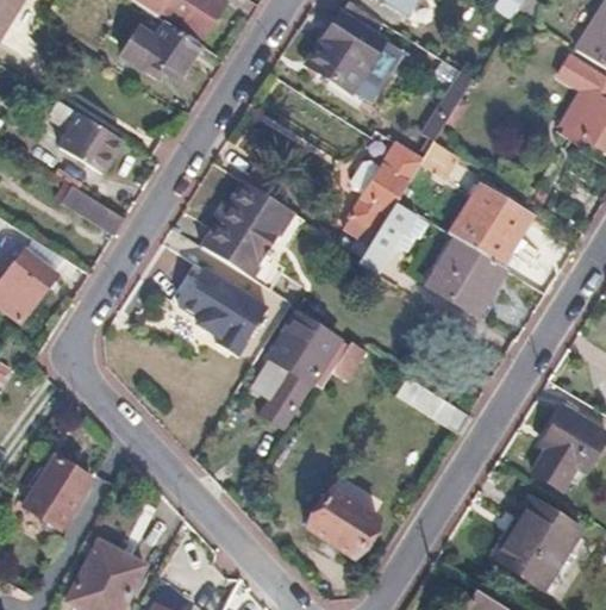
[(0,0),(0,16),(7,20),(19,0),(0,0)]
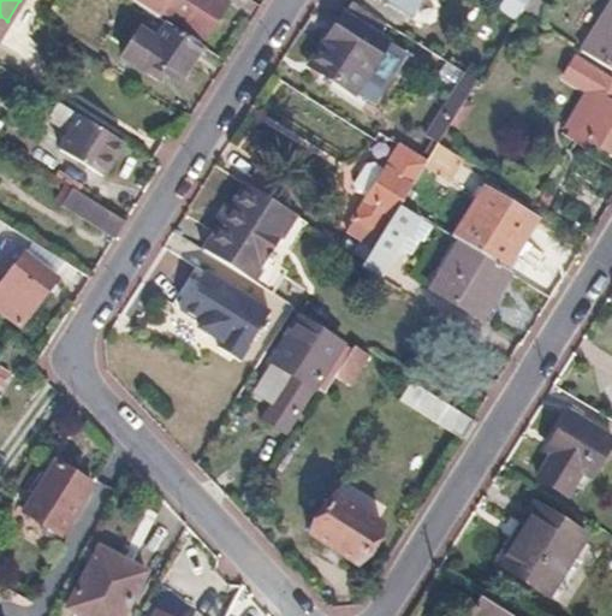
[(132,0),(156,16),(162,7),(166,0),(132,0)]
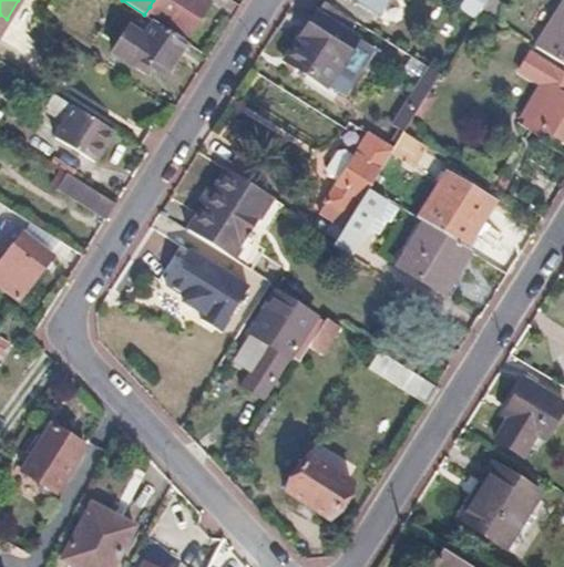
[(153,0),(150,7),(191,32),(211,0),(153,0)]
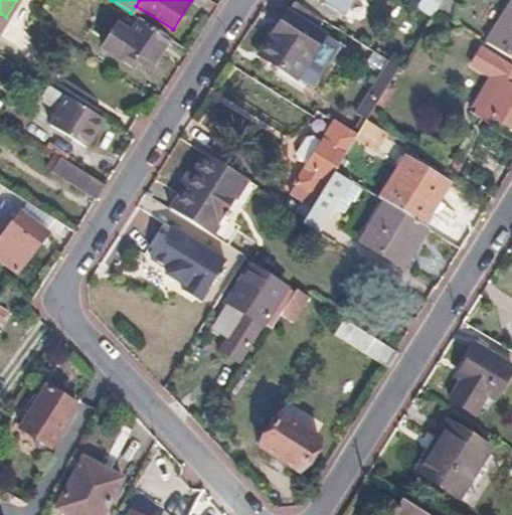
[(319,17),(292,0),(291,0),(258,54),(295,77),(304,63),(323,34),(324,33),(312,26),(319,17)]
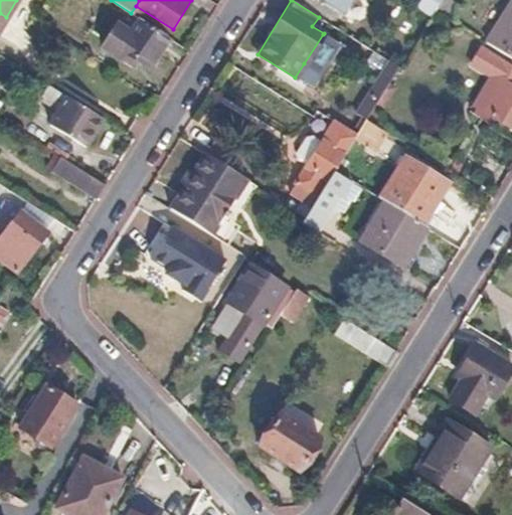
[(318,0),(339,13),(347,0),(318,0)]
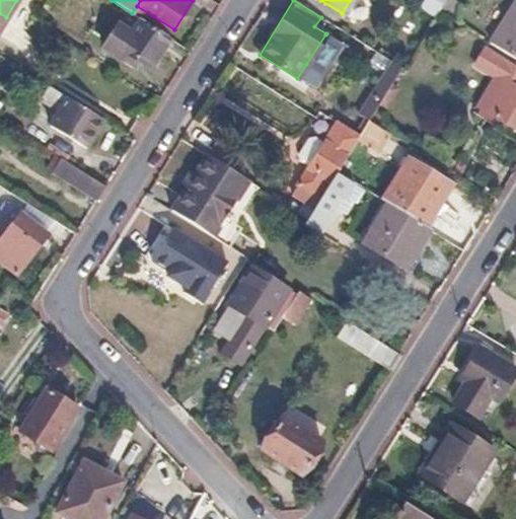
[(415,0),(414,3),(435,17),(439,9),(445,0),(415,0)]
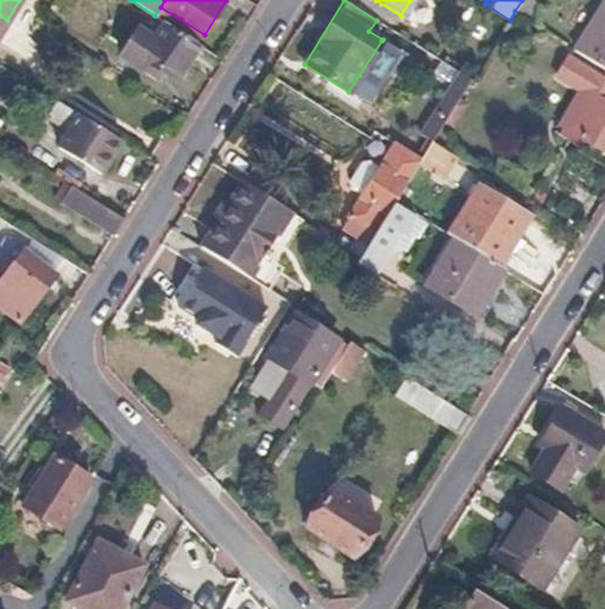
[(604,6),(577,50),(604,68),(604,6)]
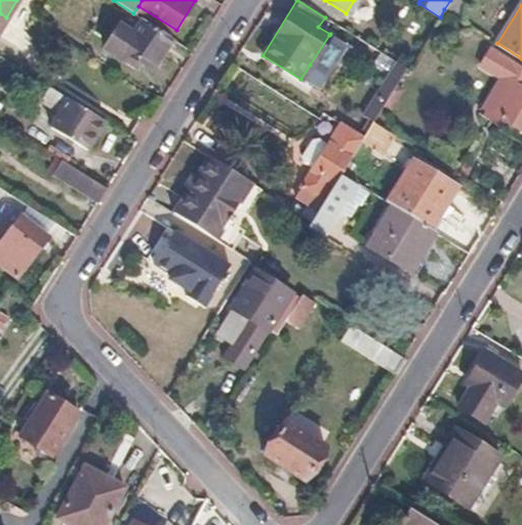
[(122,32),(118,30),(105,51),(137,73),(144,64),(156,73),(176,42),(134,14),(122,32)]
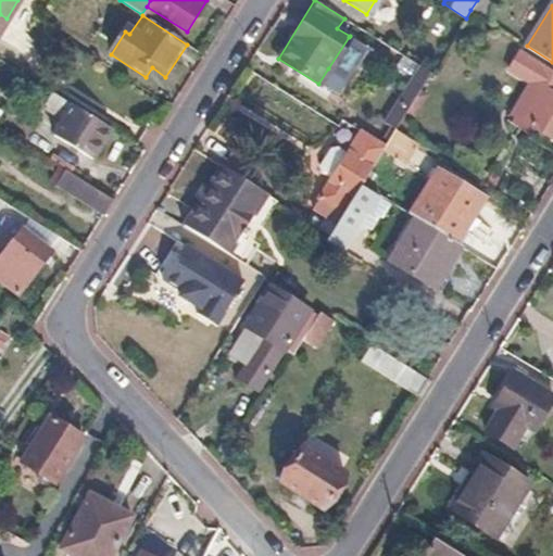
[(355,41),(349,37),(328,68),(340,76),(349,75),(357,61),(355,52),(351,49),(355,41)]
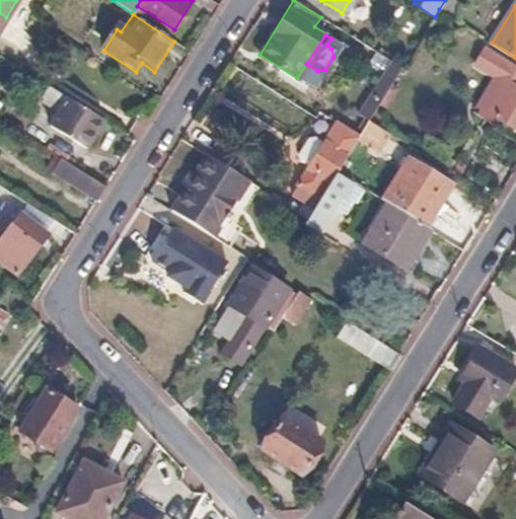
[(385,46),(380,54),(392,62),(402,68),(408,60),(385,46)]
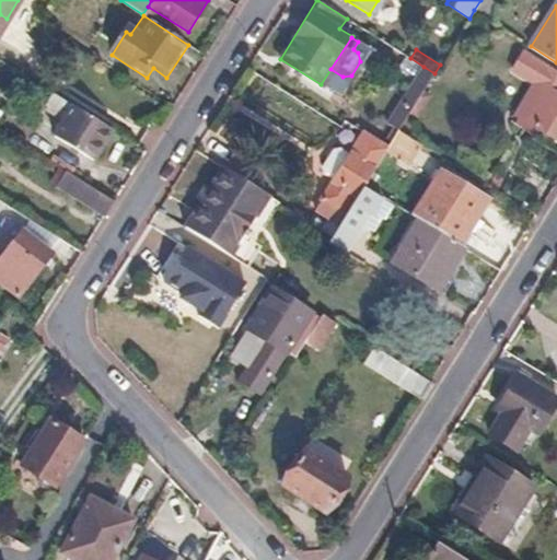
[(509,72),(530,85),(511,117),(556,143),(556,95),(556,74),(520,54),(509,72)]
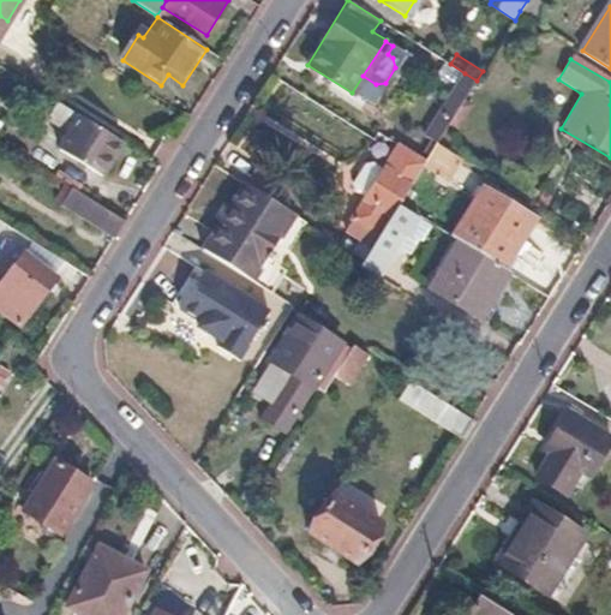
[(477,81),(465,73),(426,137),(437,144),(461,105),(477,81)]
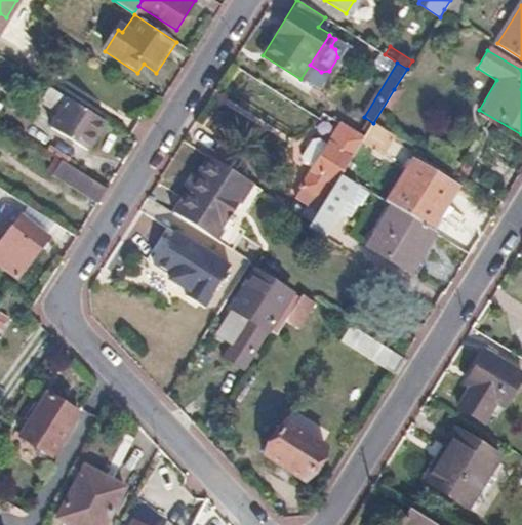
[(41,101),(72,120),(63,134),(86,150),(105,122),(50,87),(41,101)]
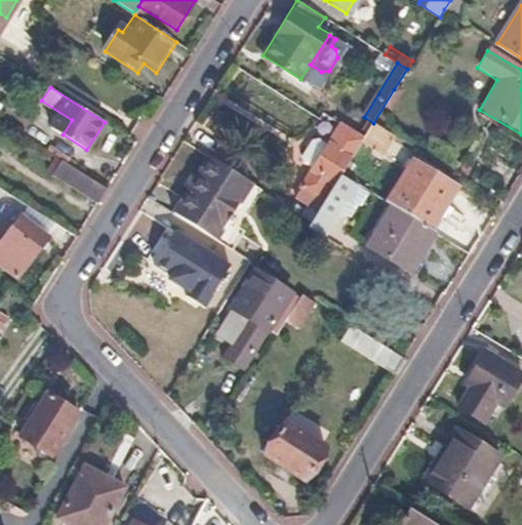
[(408,98),(394,89),(373,123),(387,131),(388,132),(408,98)]
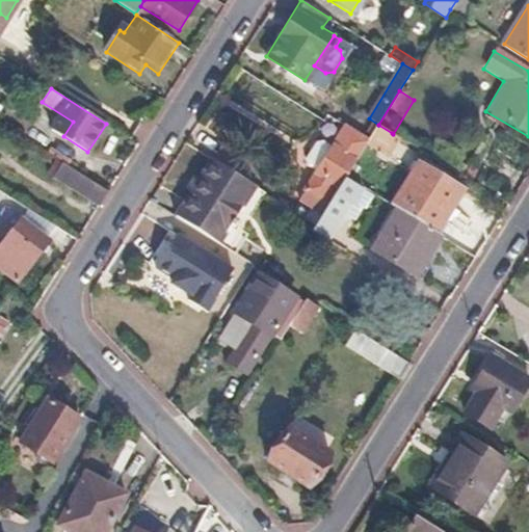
[(313,207),(323,213),(345,179),(347,175),(367,142),(369,140),(345,125),(332,147),(317,170),(300,198),(313,207)]
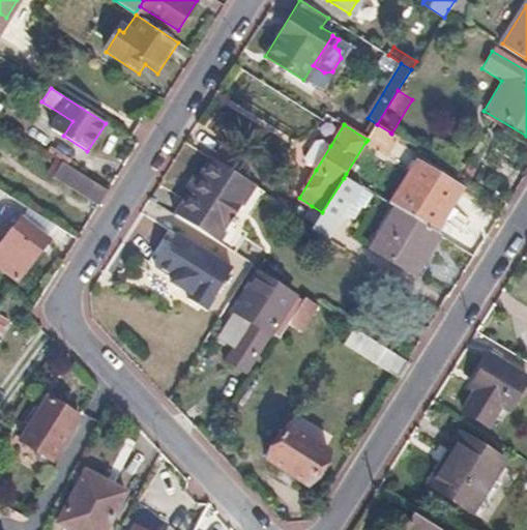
[(390,133),(377,124),(368,140),(366,142),(379,150),(390,133)]
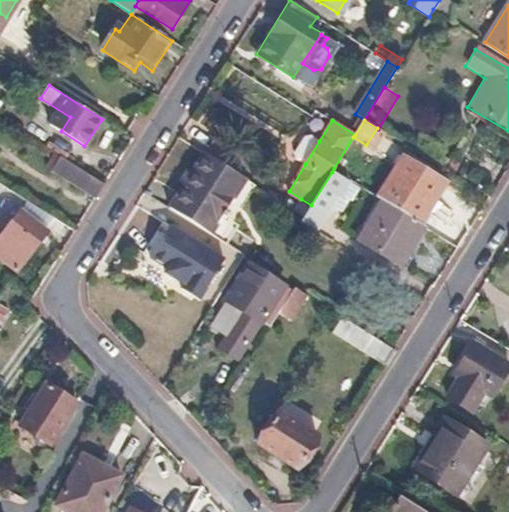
[(305,164),(319,141),(310,135),(304,137),(294,152),(296,158),(305,164)]
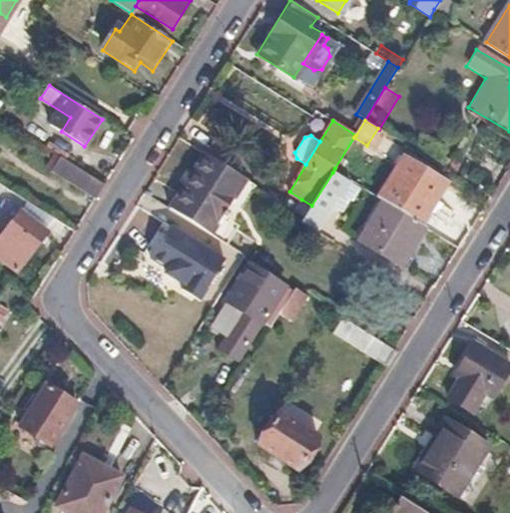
[(213,137),(203,153),(231,170),(241,155),(213,137)]
